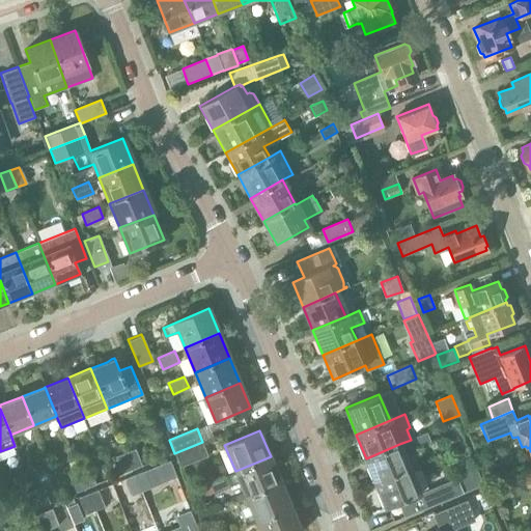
[(430,443),(426,432),(413,438),(416,448),(430,443)]
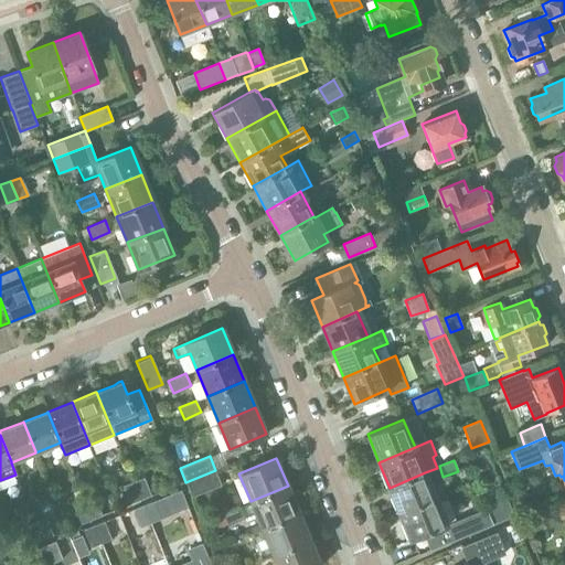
[(215,470),(185,482),(192,497),(222,484),(215,470)]
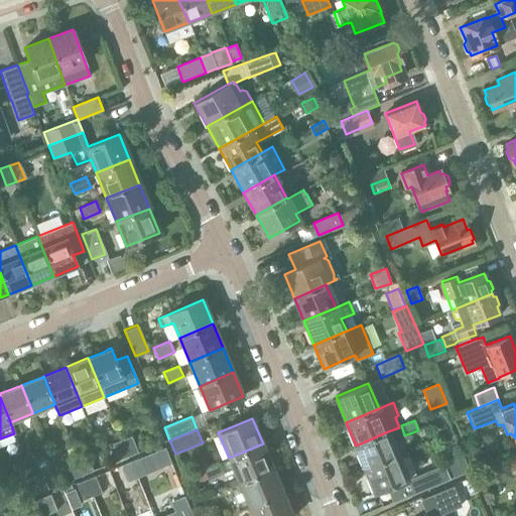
[(388,431),(356,445),(365,468),(382,462),(398,455),(388,431)]
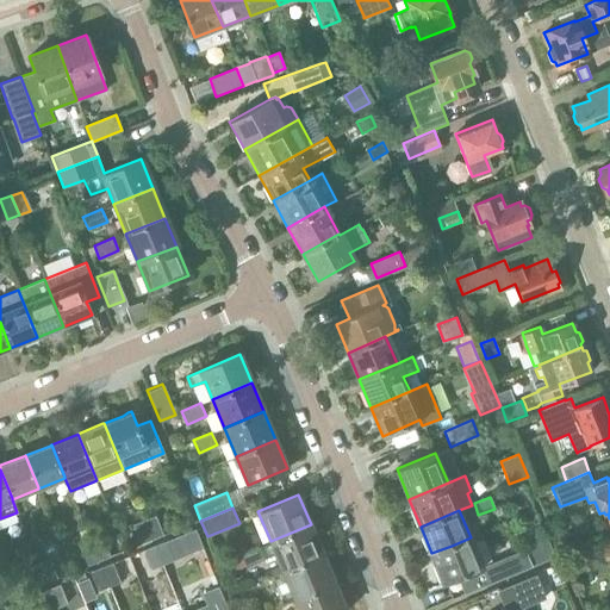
[(142,521),(150,540),(161,535),(154,516),(142,521)]
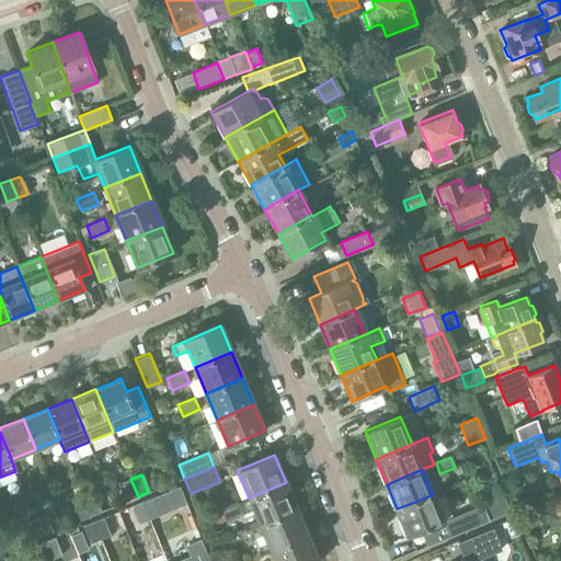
[(138,496),(130,479),(121,483),(128,501),(138,496)]
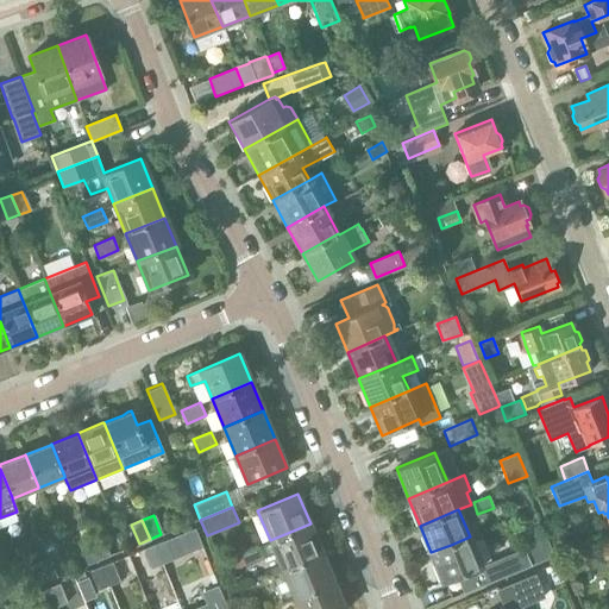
[(270,540),(239,553),(244,564),(245,566),(275,552),(282,569),(322,552),(311,523),(270,540)]
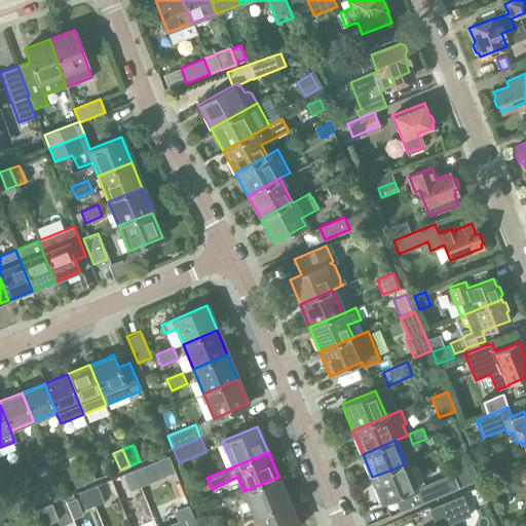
[(158,460),(165,477),(176,473),(168,456),(158,460)]
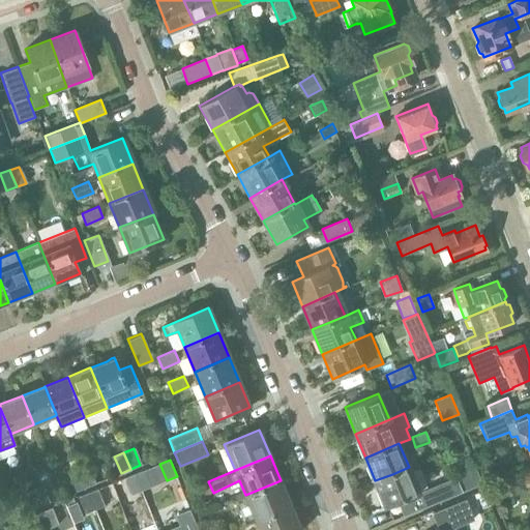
[(88,467),(78,471),(85,488),(94,483),(88,467)]
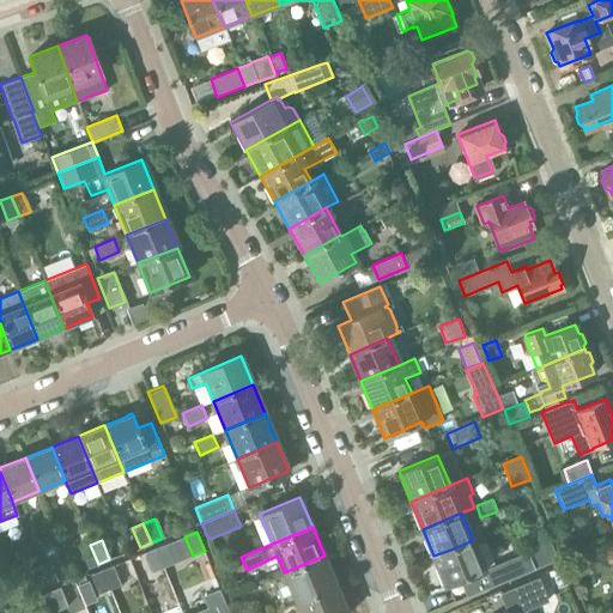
[(473,540),(454,548),(434,556),(445,586),(485,569),(473,540)]
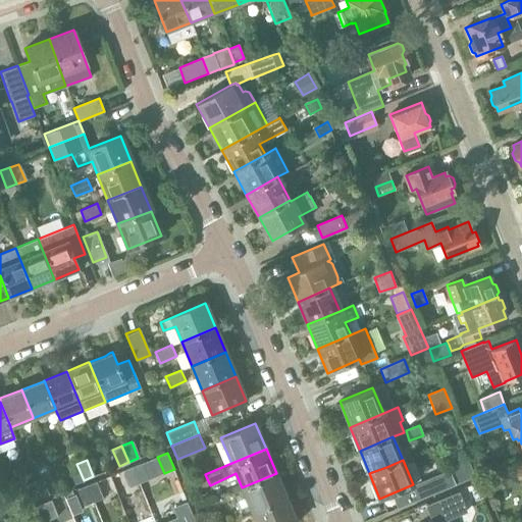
[(452,466),(451,471),(426,481),(431,494),(475,476),(468,460),(452,466)]
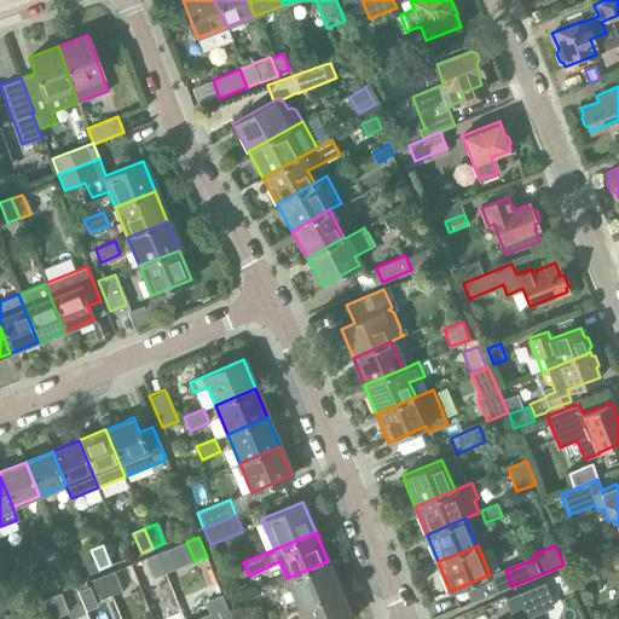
[(99,570),(91,550),(80,555),(87,574),(99,570)]
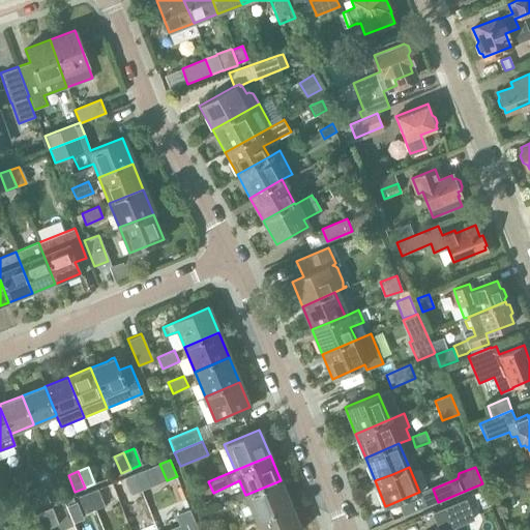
[(143,471),(133,474),(140,492),(149,488),(143,471)]
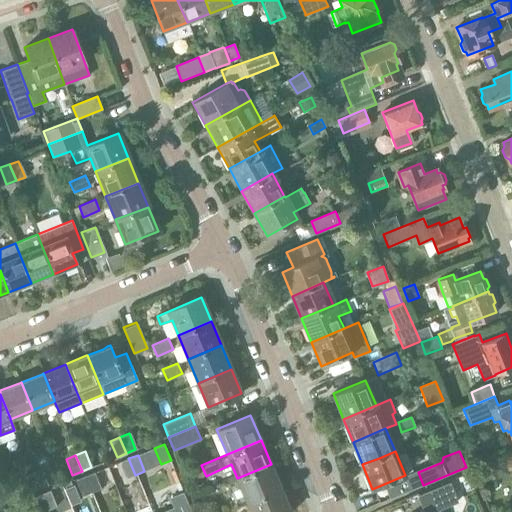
[(135,475),(128,458),(119,462),(126,478),(135,475)]
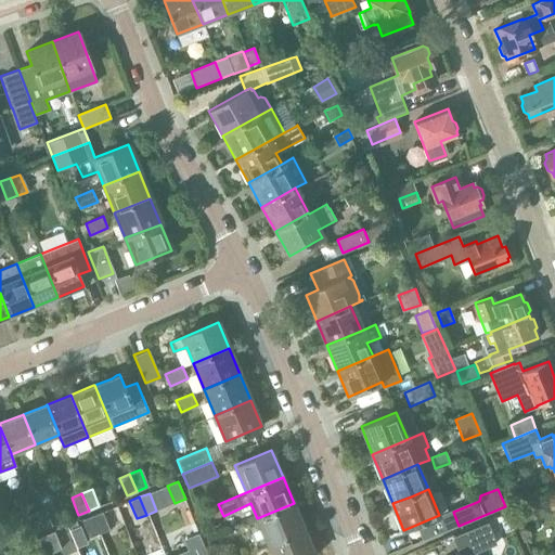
[(540,520),(553,515),(552,511),(554,510),(554,498),(547,501),(546,499),(533,504),(540,520)]
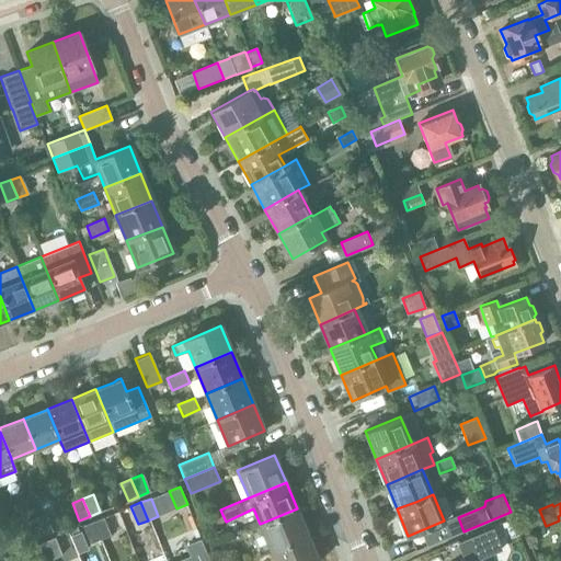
[(260,524),(248,529),(259,554),(271,549),(308,534),(297,508),(260,524)]
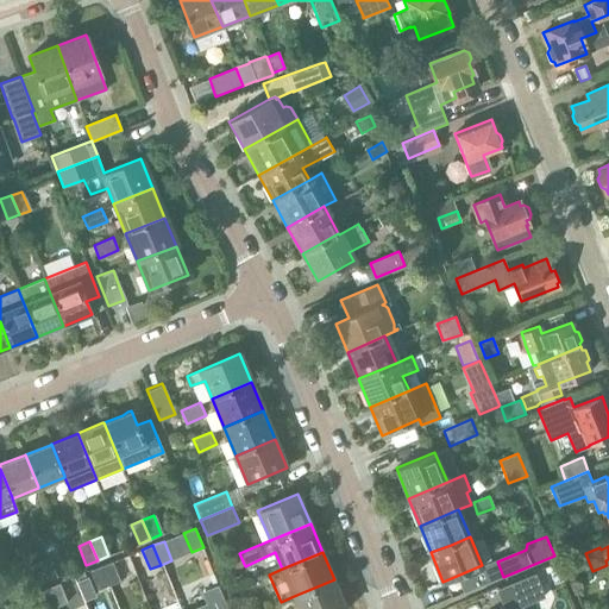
[(37,563),(44,582),(56,577),(48,558),(37,563)]
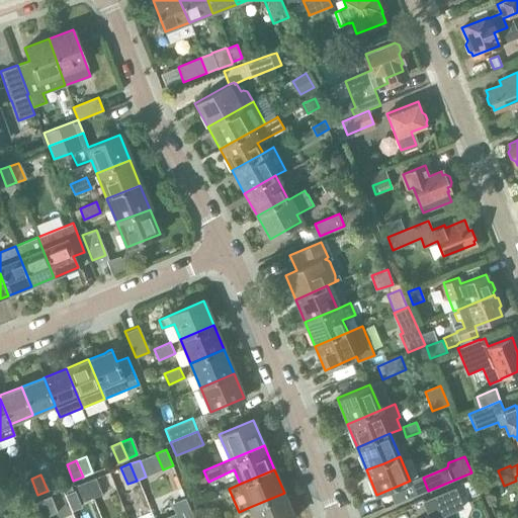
[(491,475),(480,479),(485,490),(495,486),(491,475)]
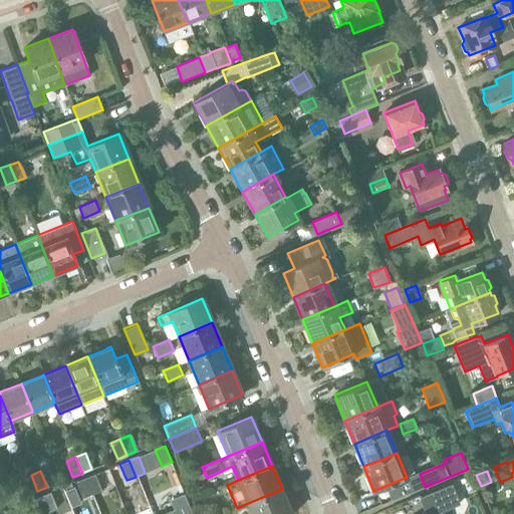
[(37,491),(31,475),(21,479),(28,495),(37,491)]
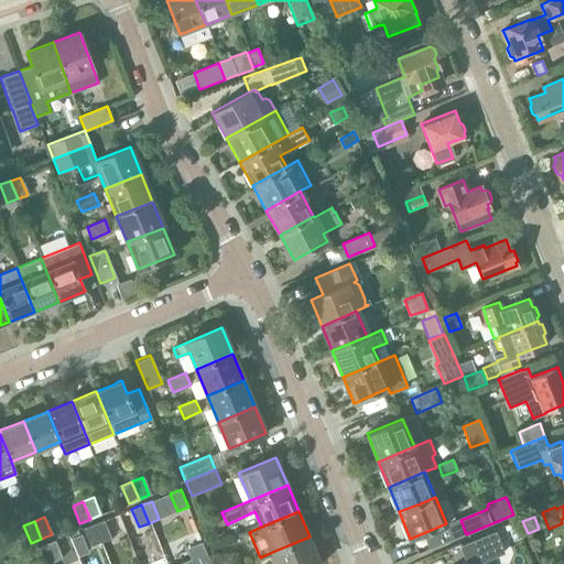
[(102,521),(93,524),(99,542),(110,539),(102,521)]
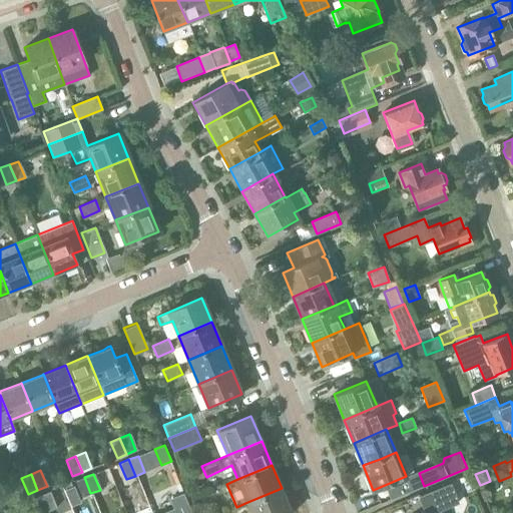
[(90,493),(84,477),(75,481),(81,497),(90,493)]
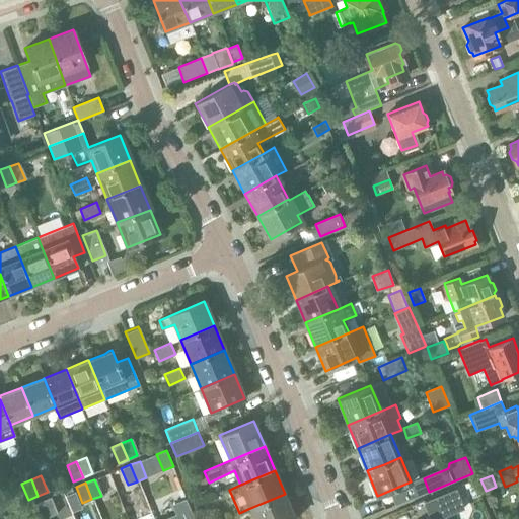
[(423,502),(429,518),(445,518),(445,516),(464,509),(456,489),(423,502)]
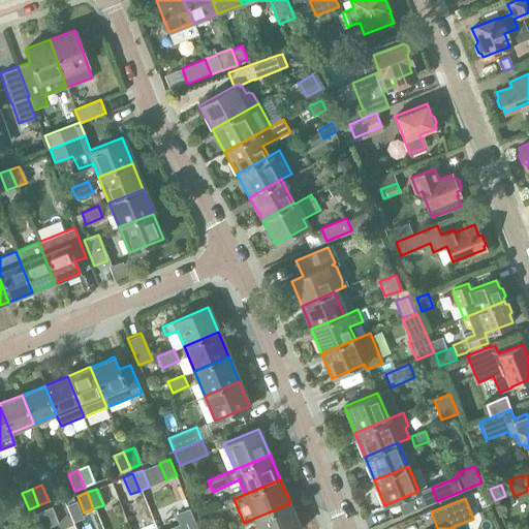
[(72,522),(83,518),(76,500),(66,504),(72,522)]
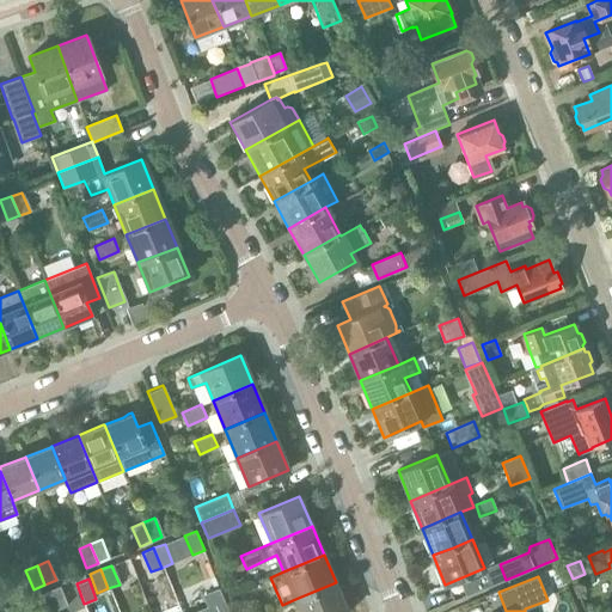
[(347,611),(348,611),(336,582),(295,599),(300,611),(347,611)]
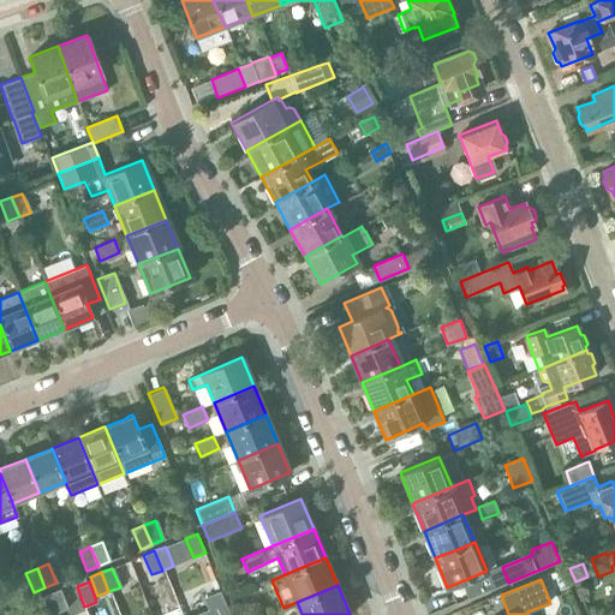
[(48,593),(55,613),(67,609),(59,590),(48,593)]
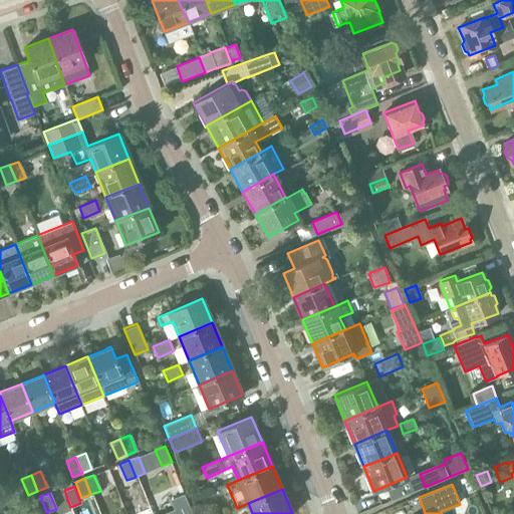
[(166,513),(192,513),(184,495),(172,500),(176,510),(166,513)]
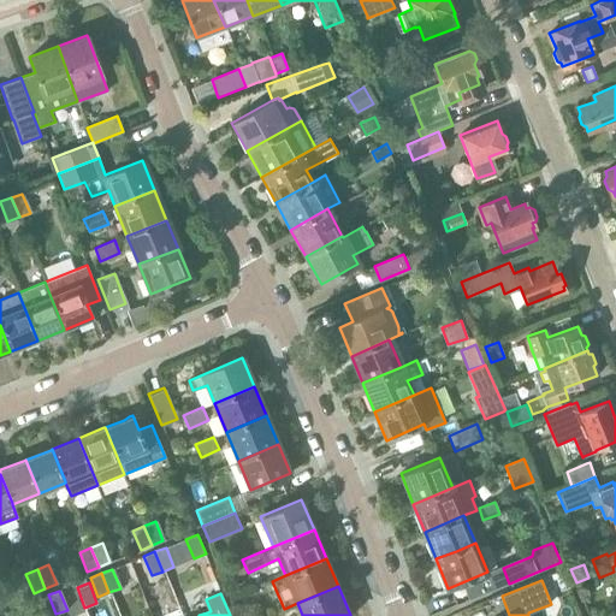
[(49,615),(55,614),(48,594),(36,599),(42,615),(49,615)]
